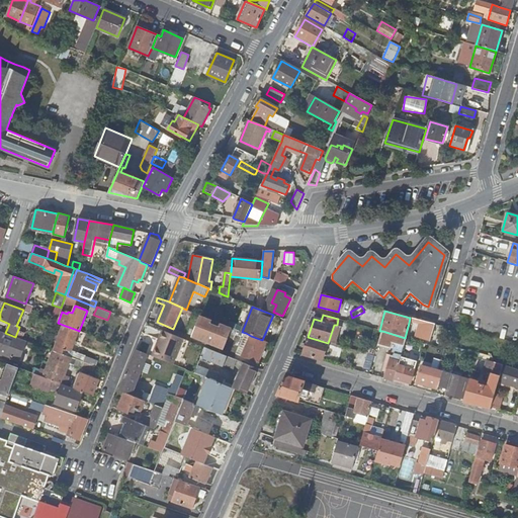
[(224,348),(232,328),(214,321),(201,316),(193,336),(224,348)]
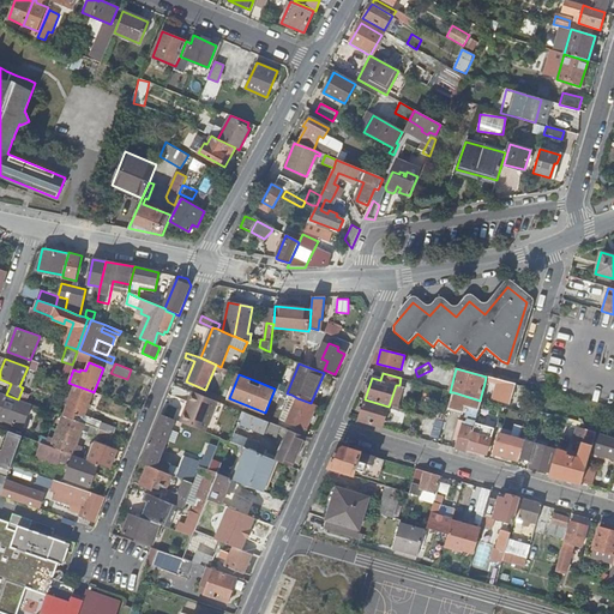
[(84,414),(91,391),(74,385),(62,416),(84,423),(90,427),(98,429),(102,421),(84,414)]
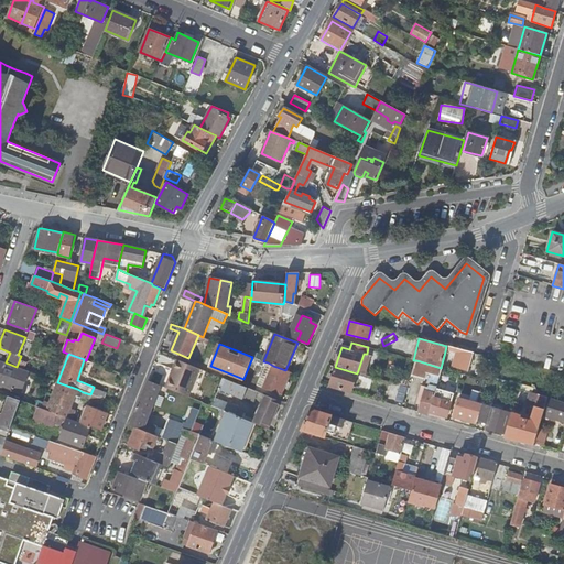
[(188,397),(199,368),(176,358),(172,370),(174,370),(171,378),(169,377),(164,387),(188,397)]
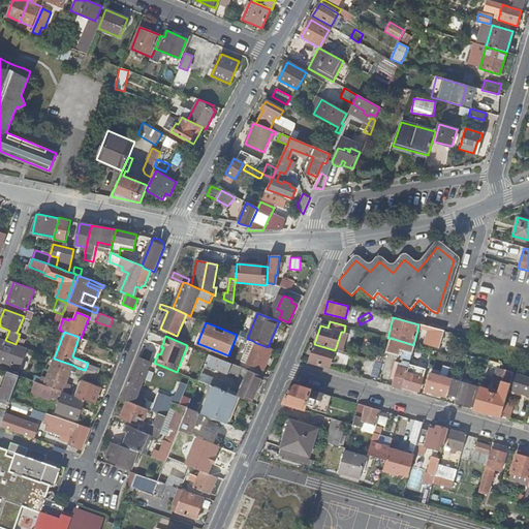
[(251,340),(247,339),(243,337),(238,350),(245,353),(251,340)]
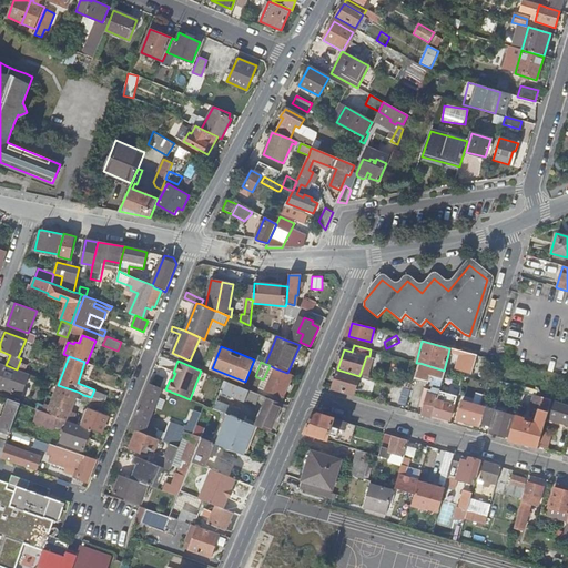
[(6,365),(0,363),(0,387),(21,395),(29,374),(17,369),(6,365)]
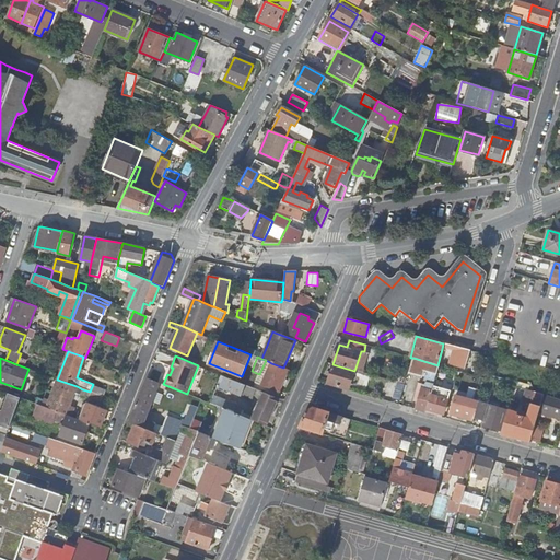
[(440,365),(438,365),(413,358),(410,370),(423,374),(424,371),(438,374),(440,365)]
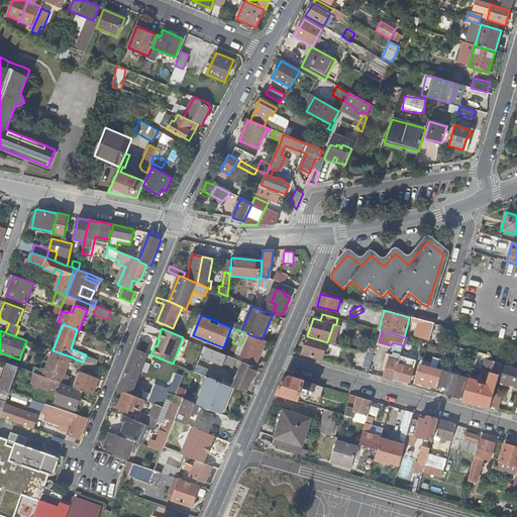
[(259,362),(267,341),(262,339),(250,335),(242,354),(259,362)]
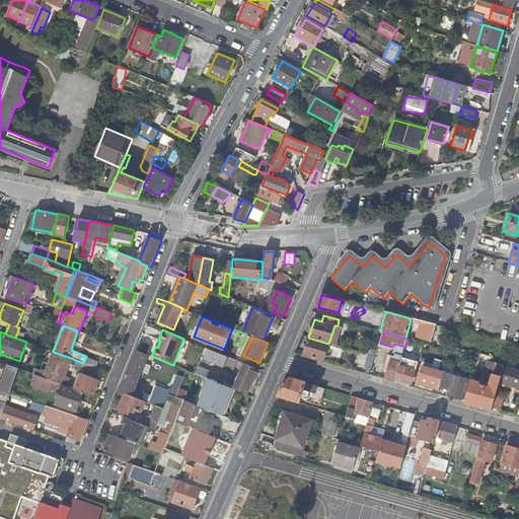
[(303,355),(322,361),(328,344),(308,338),(303,355)]
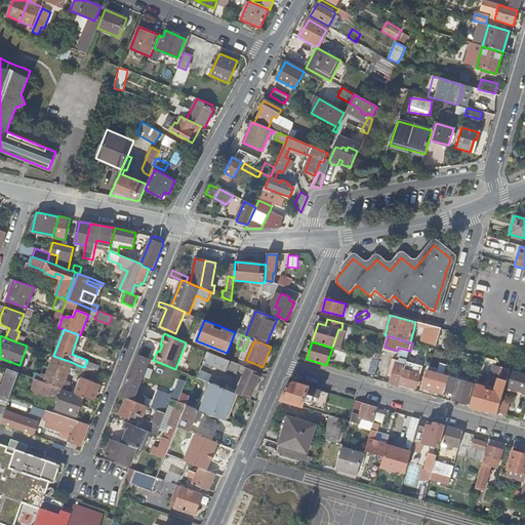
[(429,352),(431,348),(412,342),(410,351),(409,351),(415,353),(416,349),(429,352)]
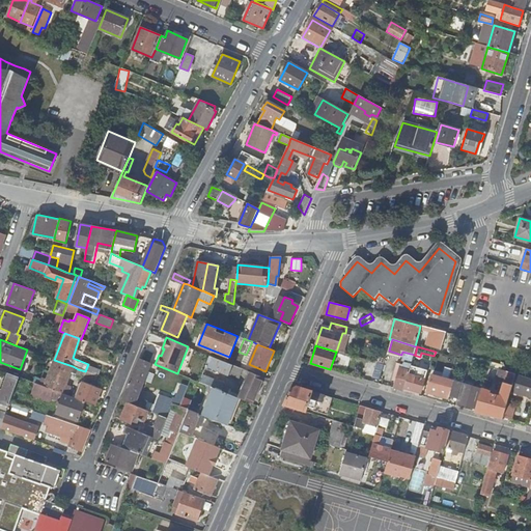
[(241,378),(244,369),(211,356),(206,366),(229,375),(230,373),(241,378)]
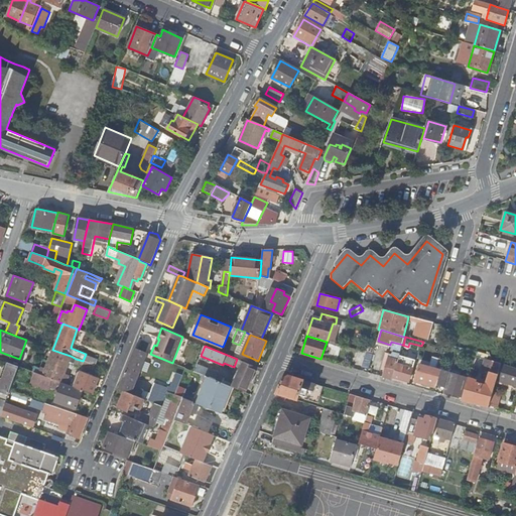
[(135,348),(119,388),(125,391),(144,398),(155,403),(162,405),(167,394),(164,393),(166,388),(153,383),(149,393),(134,387),(148,353),(135,348)]
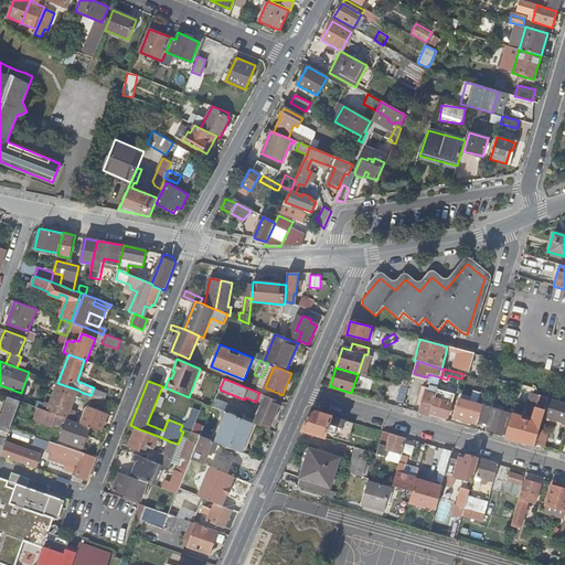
[(67,418),(70,412),(75,396),(77,390),(57,383),(48,411),(67,418)]
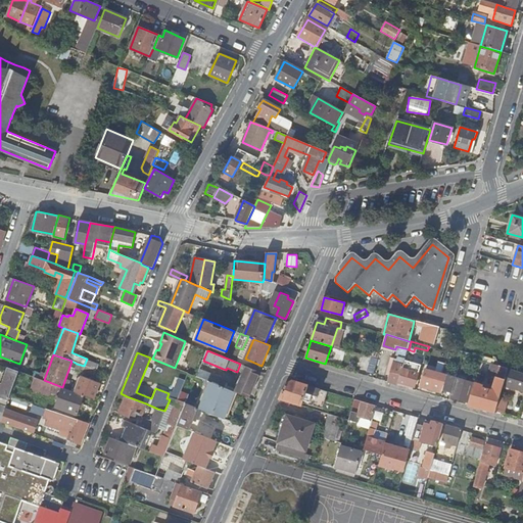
[(366,369),(370,358),(363,355),(359,367),(366,369)]
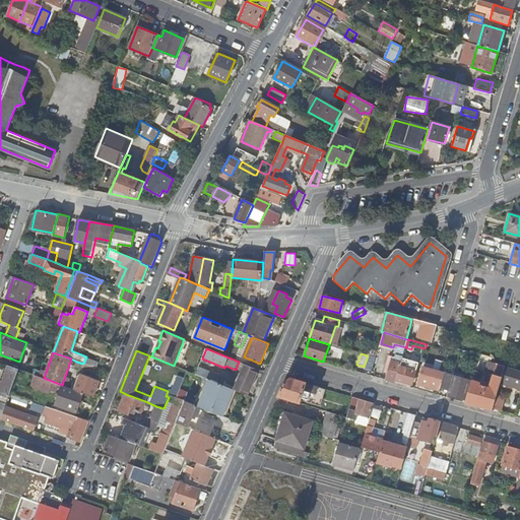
[(87,365),(95,369),(99,362),(86,356),(83,364),(84,365),(87,365)]
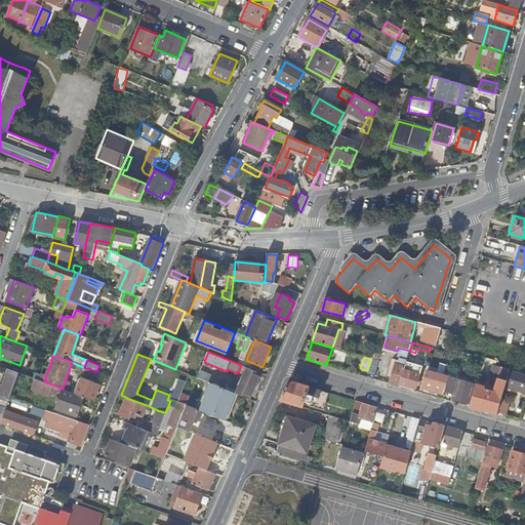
[(389,384),(399,387),(400,385),(404,370),(405,366),(395,363),(389,384)]
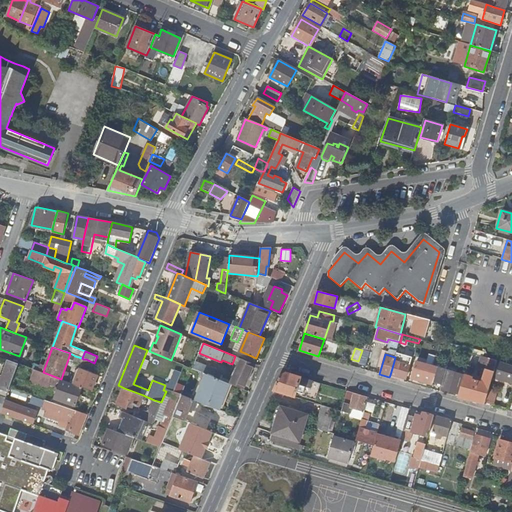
[(394,361),(390,375),(405,379),(409,365),(411,360),(396,355),(395,357),(394,361)]
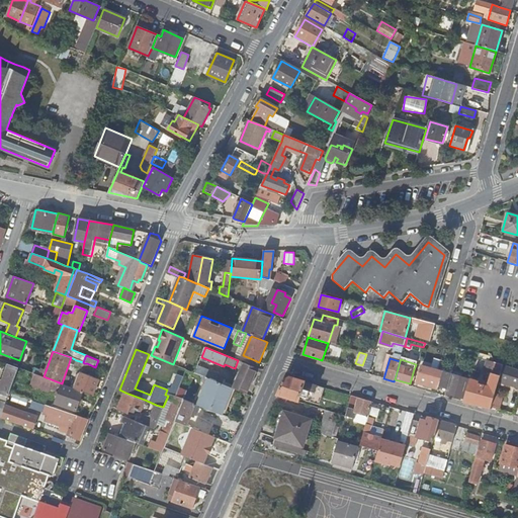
[(74,365),(82,368),(84,363),(83,362),(76,360),(74,365)]
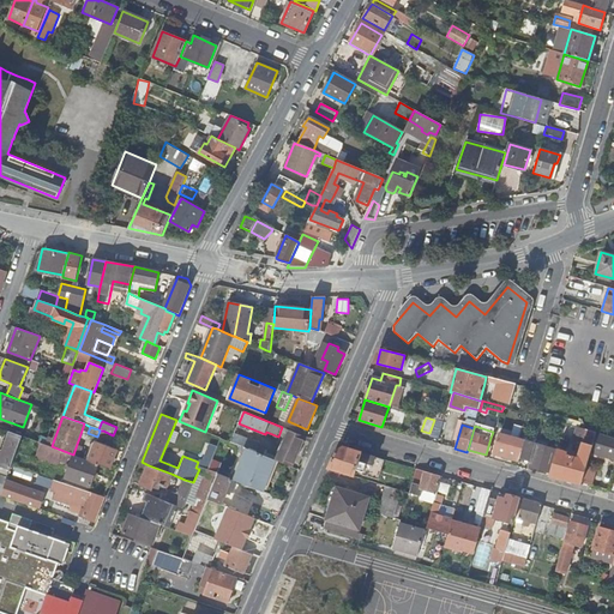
[(110,441),(113,435),(103,431),(101,438),(110,441)]
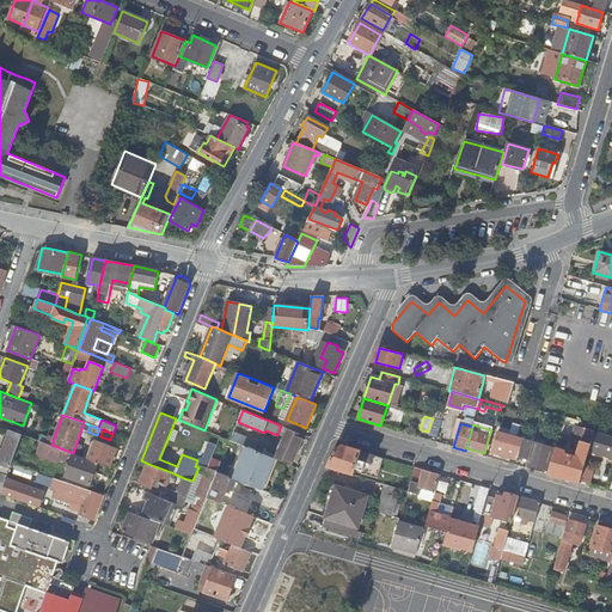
[(292,461),(304,434),(289,429),(277,456),(276,459),(291,465),(292,461)]
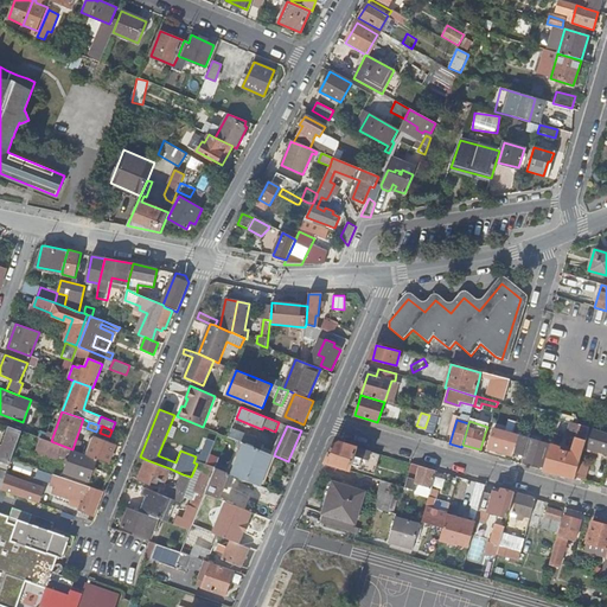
[(585,448),(590,428),(580,426),(573,448),(574,449),(572,455),(558,452),(560,448),(550,446),(543,471),(575,480),(585,448)]
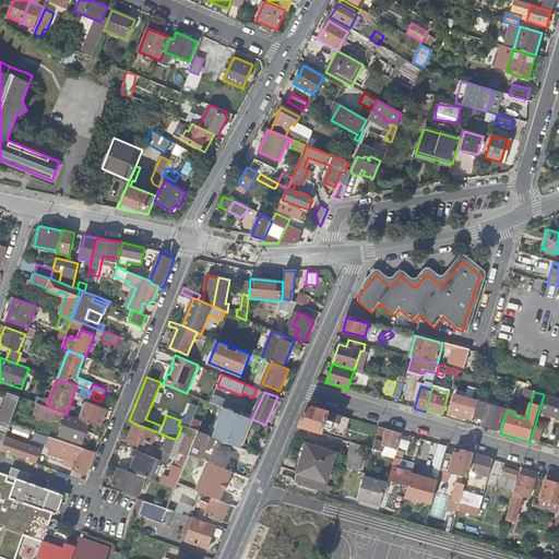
[(0,450),(1,450),(6,439),(11,423),(18,405),(20,397),(9,393),(4,406),(1,405),(0,406),(0,450)]
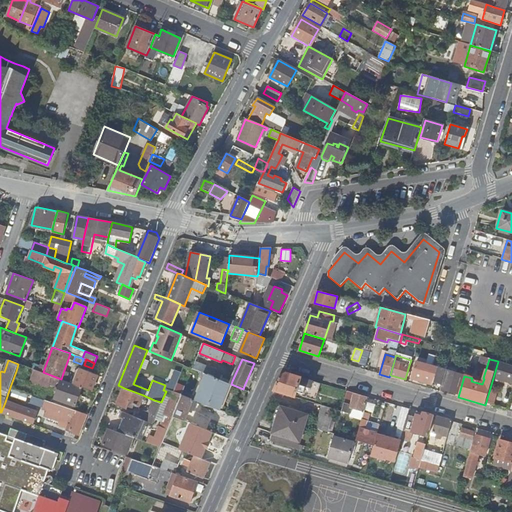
[(511,383),(511,365),(498,361),(493,378),(511,383)]
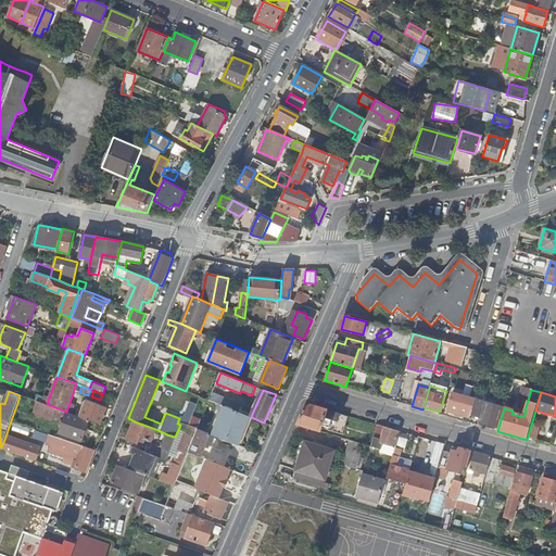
[(470,416),(475,401),(452,393),(447,411),(470,417),(470,416)]
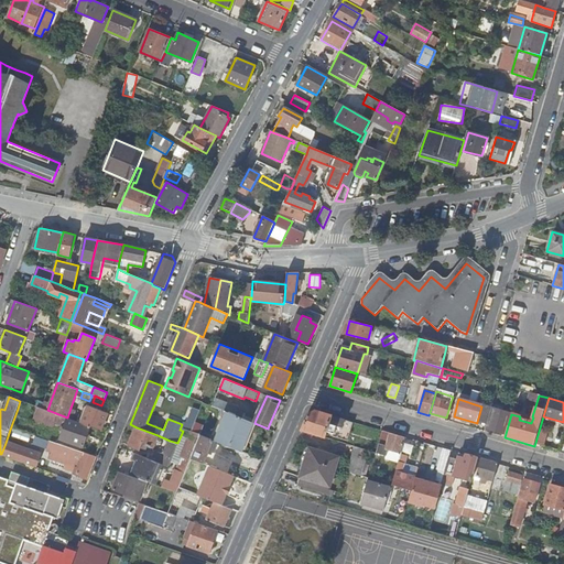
[(32,405),(20,401),(18,409),(30,413),(32,405)]
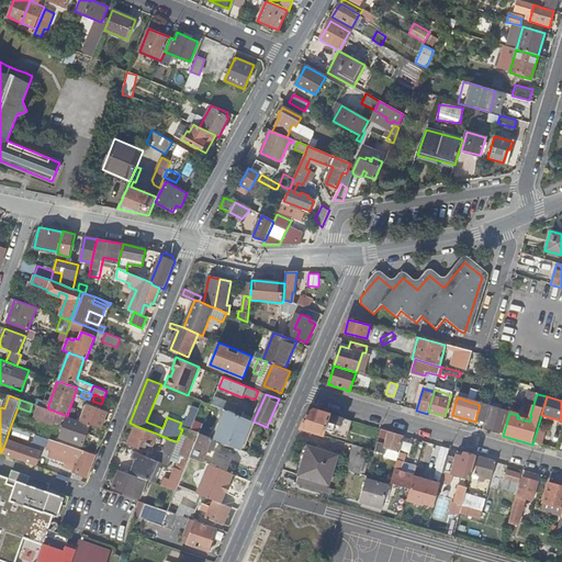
[(42,407),(37,405),(34,414),(55,422),(56,420),(64,423),(66,416),(42,407)]
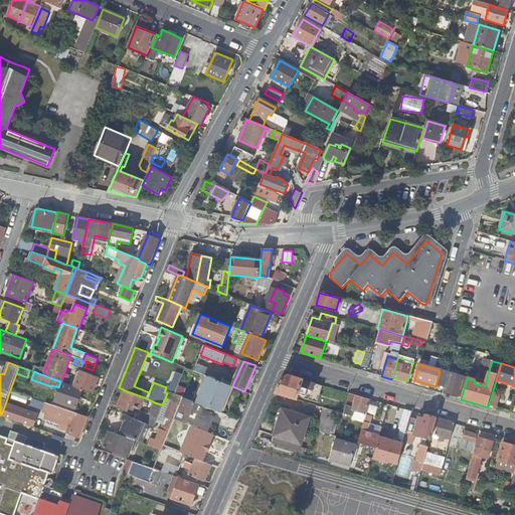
[(82,389),(92,393),(98,377),(80,371),(74,386),(82,389)]
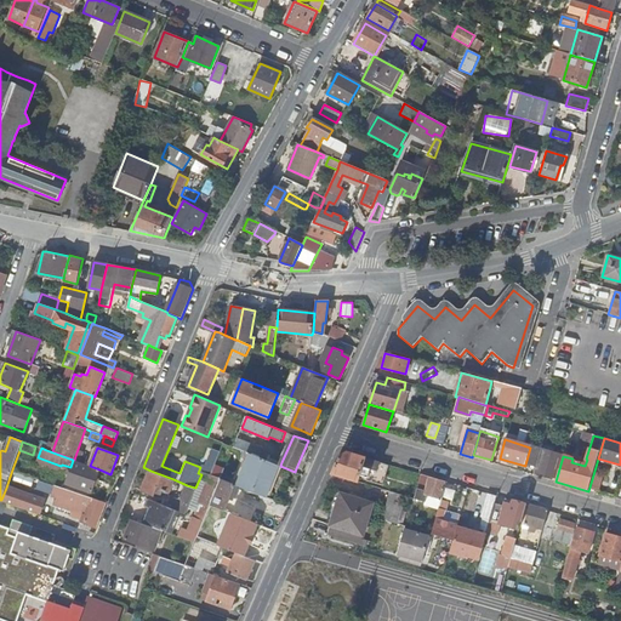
[(541,450),(530,448),(525,465),(536,467),(535,473),(553,478),(558,460),(540,454),(541,450)]
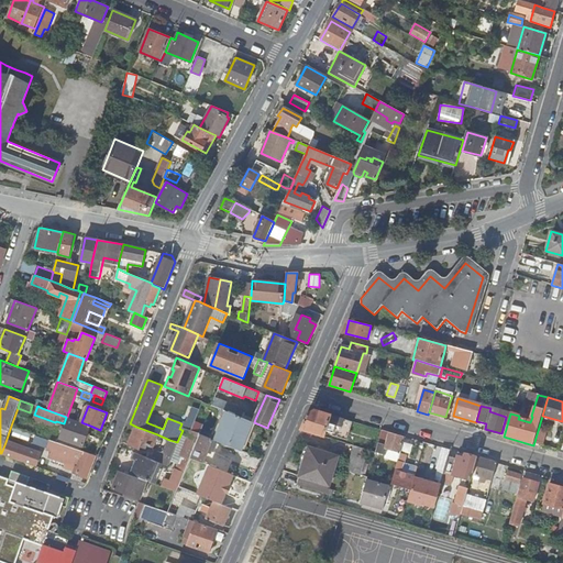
[(191,430),(200,410),(192,407),(187,422),(185,422),(183,427),(184,427),(191,430)]
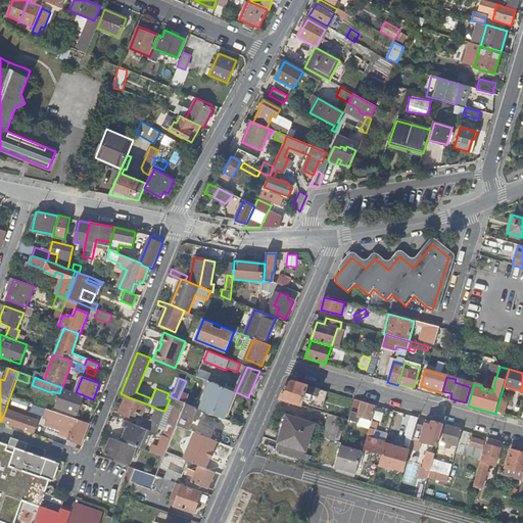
[(328,391),(293,381),(286,384),(280,398),(301,406),(302,402),(323,409),(328,391)]
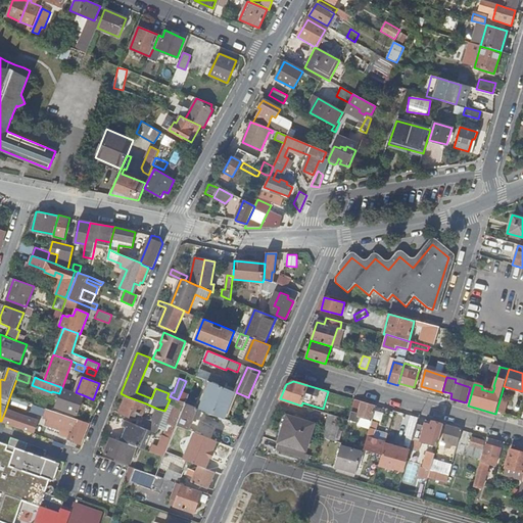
[(200,409),(225,419),(235,392),(211,382),(200,409)]
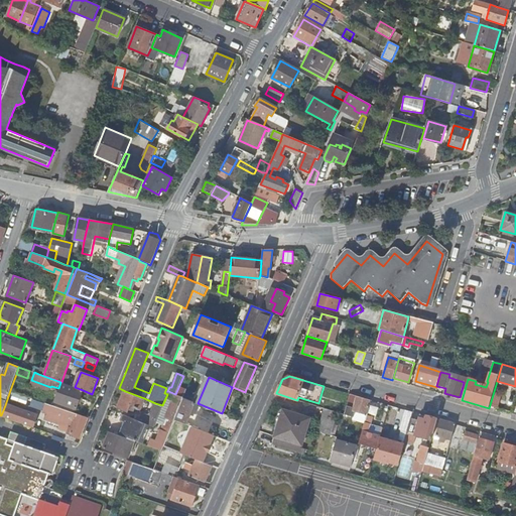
[(83,390),(75,387),(66,384),(61,382),(54,402),(76,409),(83,390)]
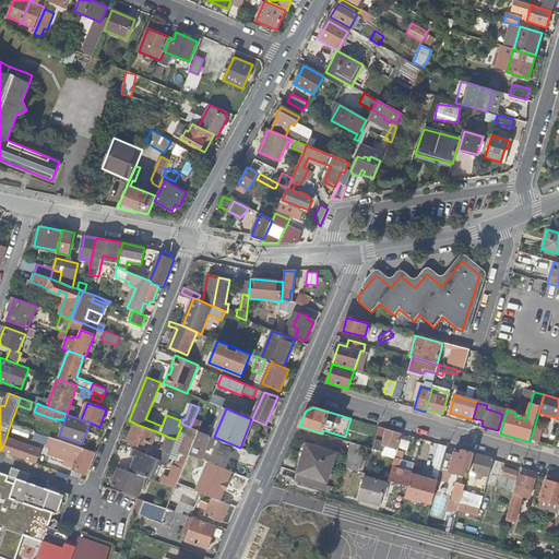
[(156,431),(135,424),(128,442),(139,447),(142,439),(152,443),(156,431)]
